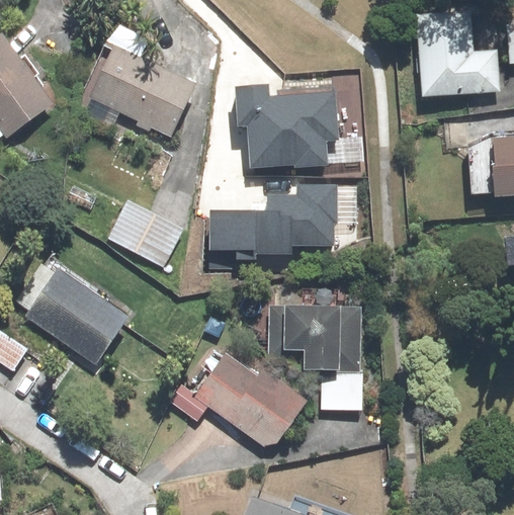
[(469,51),(466,11),(416,14),(421,96),(499,92),(497,50),(469,51)]
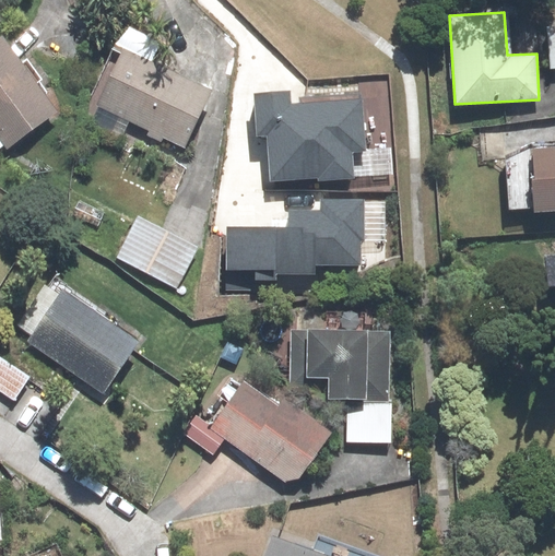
[(59,111),(1,38),(0,38),(0,134),(11,149),(59,111)]
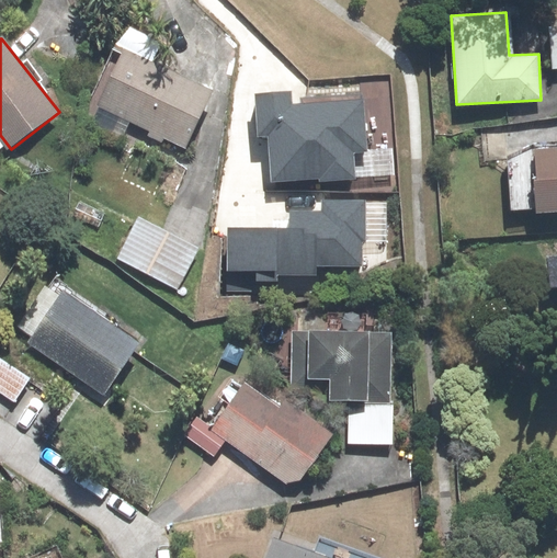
[(211,92),(123,52),(98,109),(184,148),(211,92)]
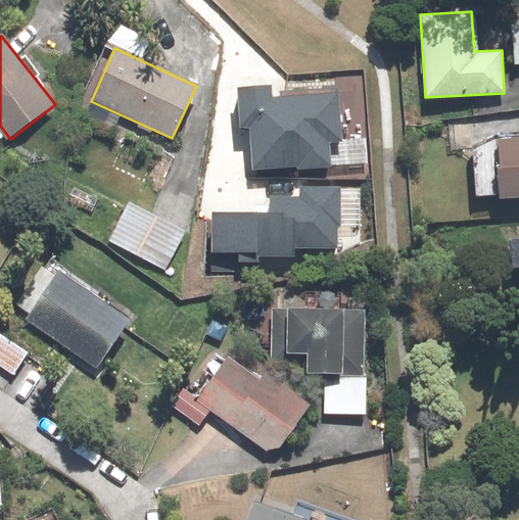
[(345,138),(342,90),(274,94),(273,82),(241,85),(244,126),(253,125),(256,166),(302,162),(302,168),(336,166),(334,139),(345,138)]
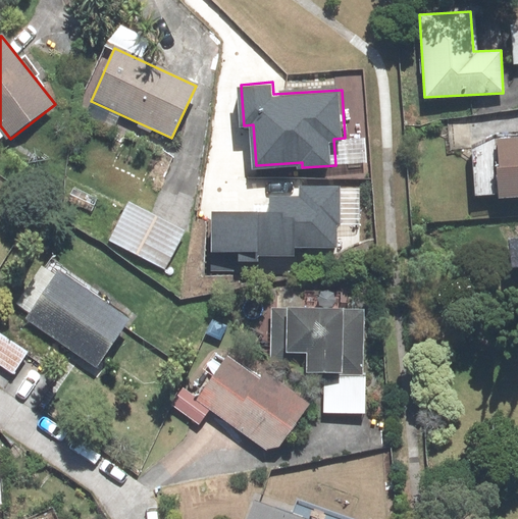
[(517,141),(476,145),(480,196),(497,194),(497,201),(517,199),(517,141)]
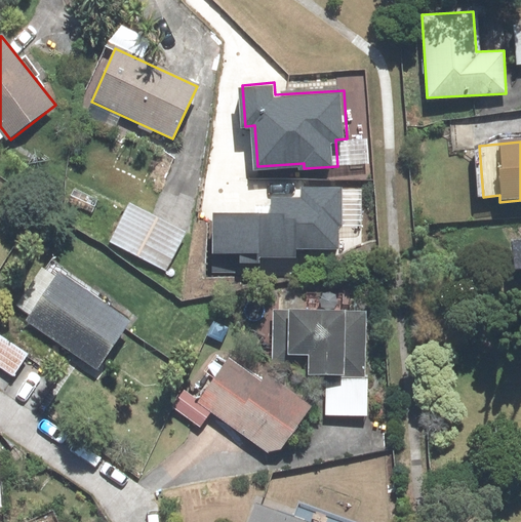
[(301,247),(344,246),(344,223),(347,223),(347,183),(304,184),(304,194),(275,194),(275,210),(216,210),(216,269),(264,269),(264,255),(301,255),(301,247)]
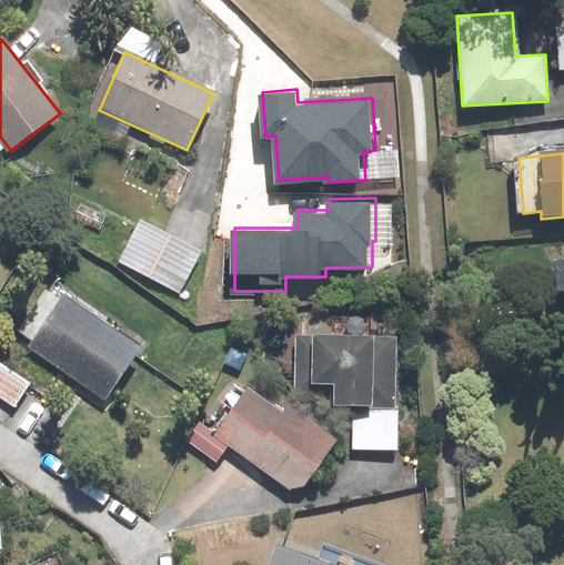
[(204,252),(141,219),(119,260),(182,294),(204,252)]
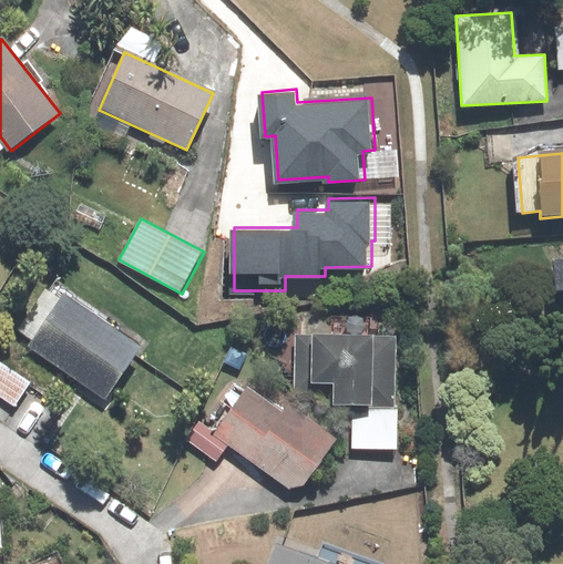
[(562,256),(548,258),(550,296),(562,295),(562,256)]
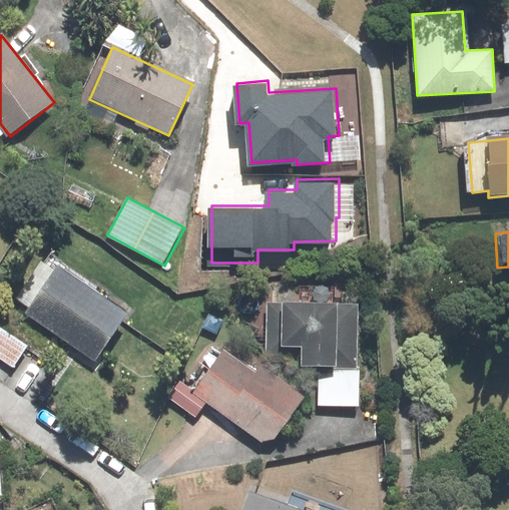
[(128,314),(47,258),(15,304),(96,361),(128,314)]
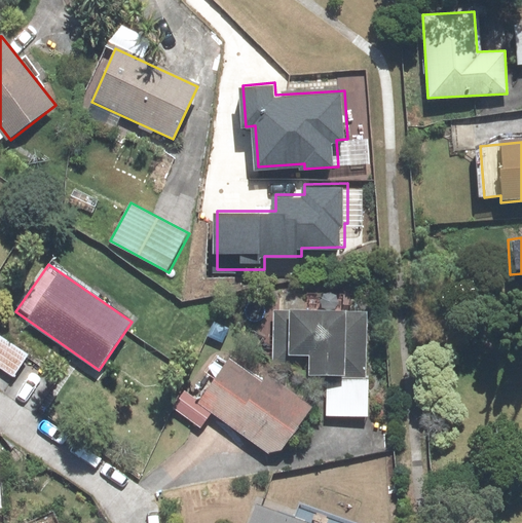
[(364,416),(368,310),(348,309),(348,294),(309,292),(308,309),(274,308),(272,360),(306,362),(306,378),(337,380),(337,398),(328,398),(327,415),(364,416)]
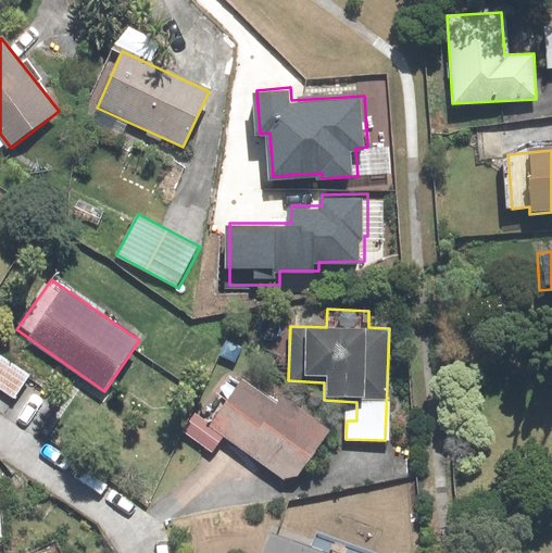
[(30,374),(0,352),(0,385),(15,396),(30,374)]
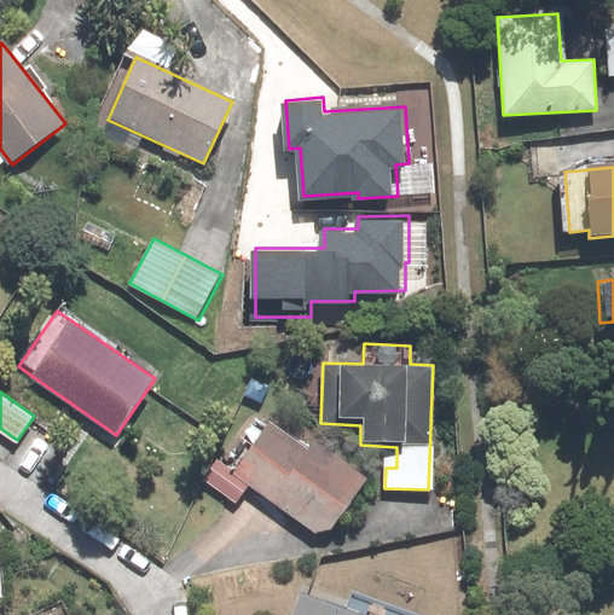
[(323,540),(364,480),(311,444),(306,451),(249,411),(203,477),(237,502),(247,487),(323,540)]
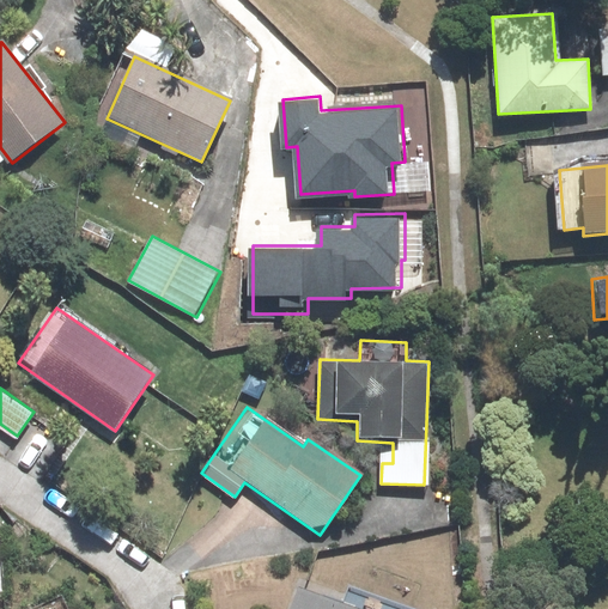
[(351,608),(299,590),(292,608),(420,608),(383,596),(378,608),(351,608)]
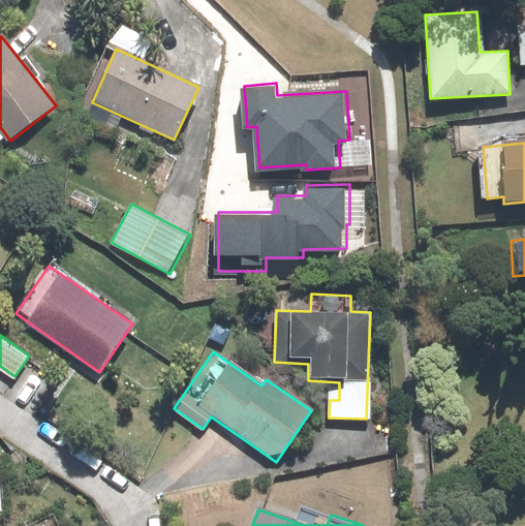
All buildings are outlined.
